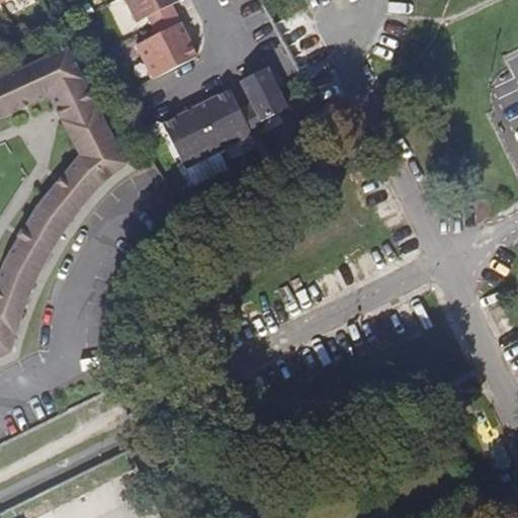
[(124,0),(136,20),(143,16),(169,3),(175,0),(124,0)]
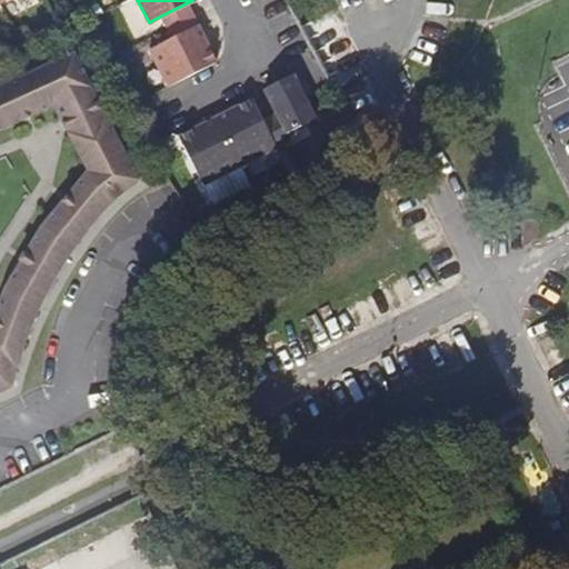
[(186,3),(157,18),(166,37),(196,21),(186,3)]
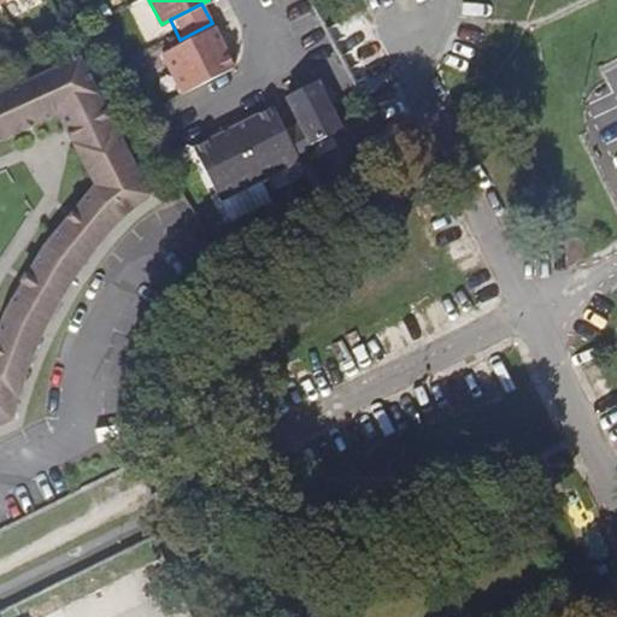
[(180,40),(160,50),(171,70),(181,92),(233,65),(222,45),(212,23),(180,40)]
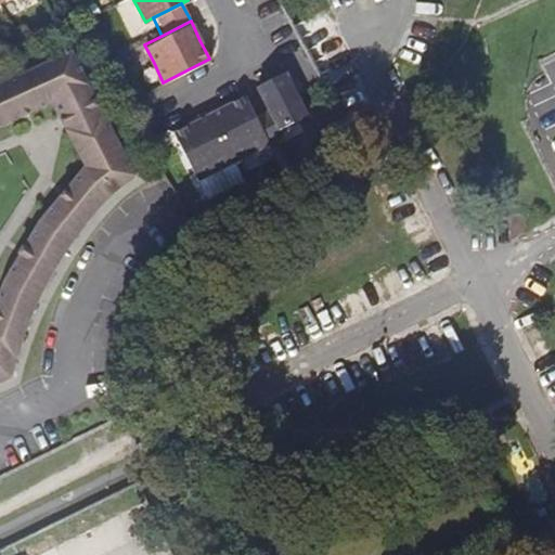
[(89,88),(73,57),(0,89),(0,133),(55,108),(82,167),(57,196),(41,215),(34,227),(3,280),(0,286),(0,396),(15,388),(24,355),(30,335),(44,305),(63,271),(75,250),(91,229),(110,207),(125,194),(139,184),(102,110),(99,111),(89,88)]
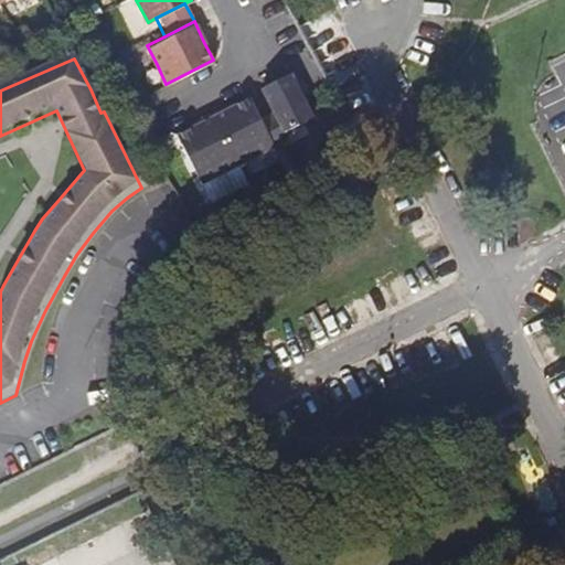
[(212,115),(176,132),(200,181),(236,162),(273,144),(287,136),(284,129),(311,115),(288,71),(260,86),(273,110),(259,117),(248,96),(212,115)]
